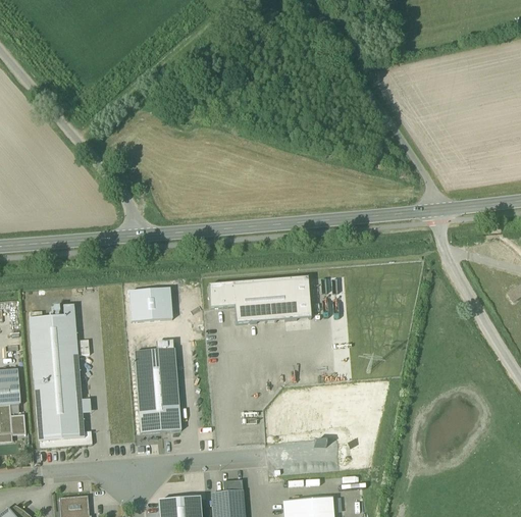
[(235,305),(236,322),(311,316),(308,275),(232,281),(235,305)]
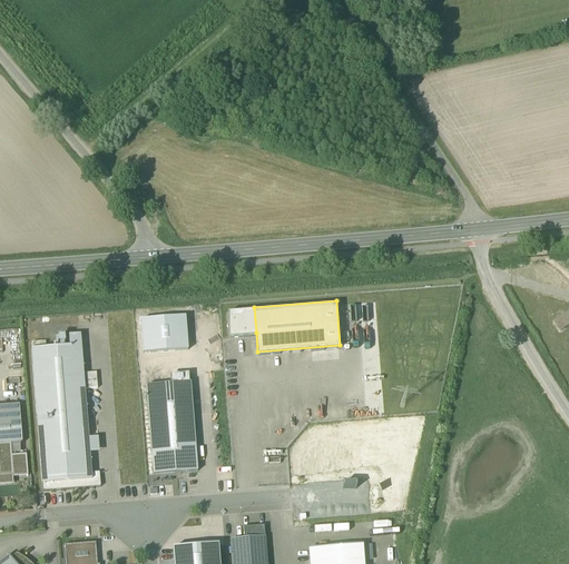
[(256,333),(254,307),(228,309),(231,334),(256,333)]
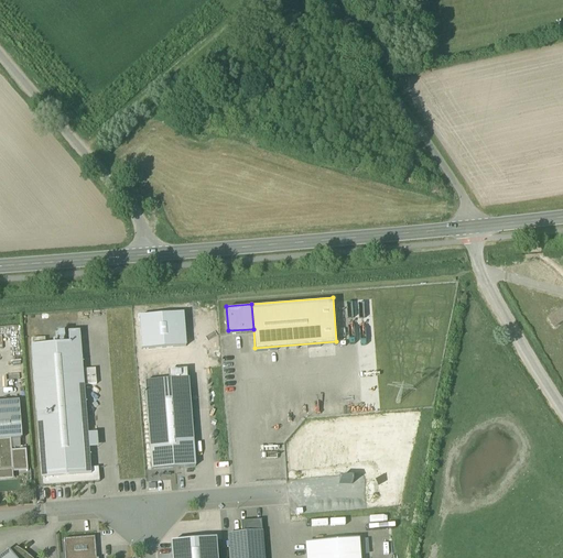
[(184,309),(140,313),(142,345),(187,341),(184,309)]
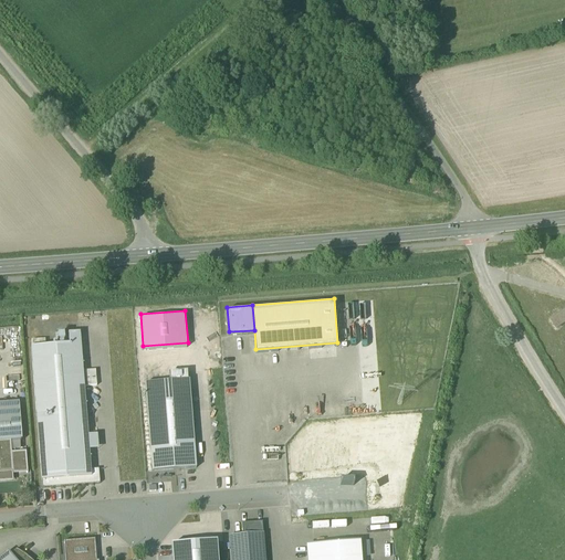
[(70,339),(32,342),(43,476),(92,472),(92,465),(81,328),(70,329),(70,339)]
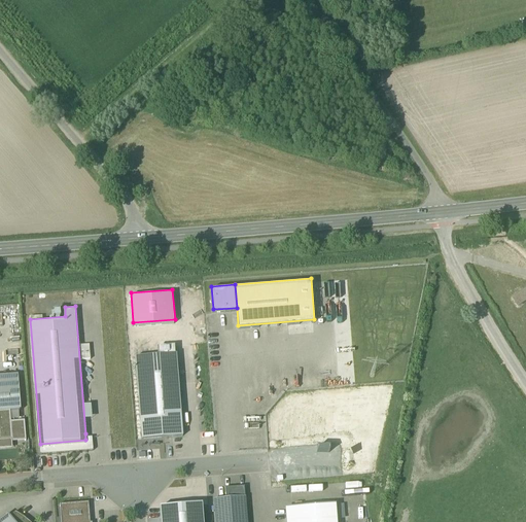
[(177,350),(136,353),(142,436),(183,432),(177,350)]
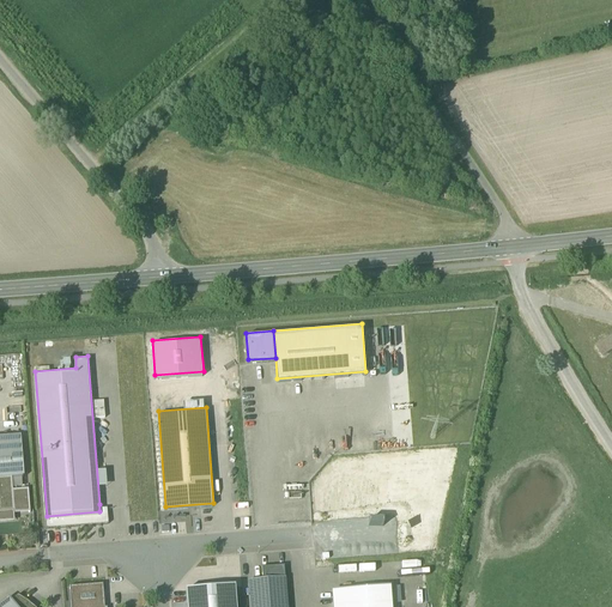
[(22,431),(0,432),(0,517),(16,516),(14,509),(31,508),(29,485),(13,486),(12,473),(24,473),(22,431)]
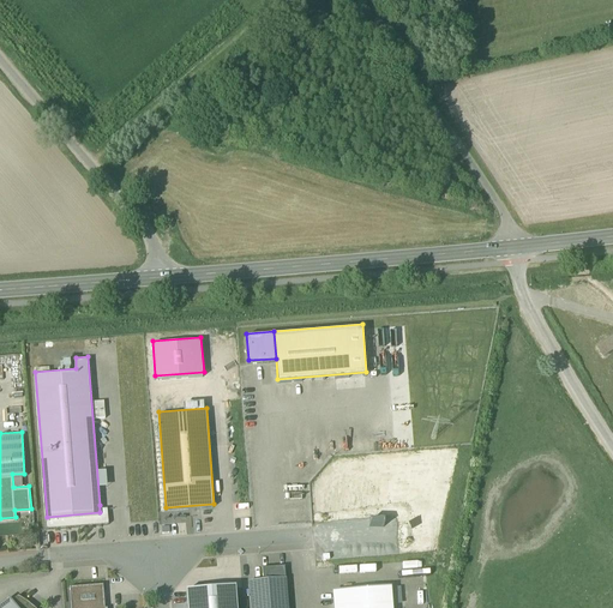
[(100,512),(47,517),(47,525),(109,521),(108,505),(100,505),(100,512)]
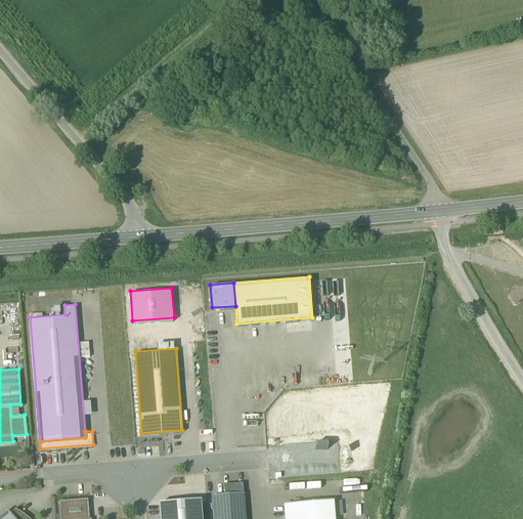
[(225,491),(245,490),(244,479),(224,481),(225,491)]
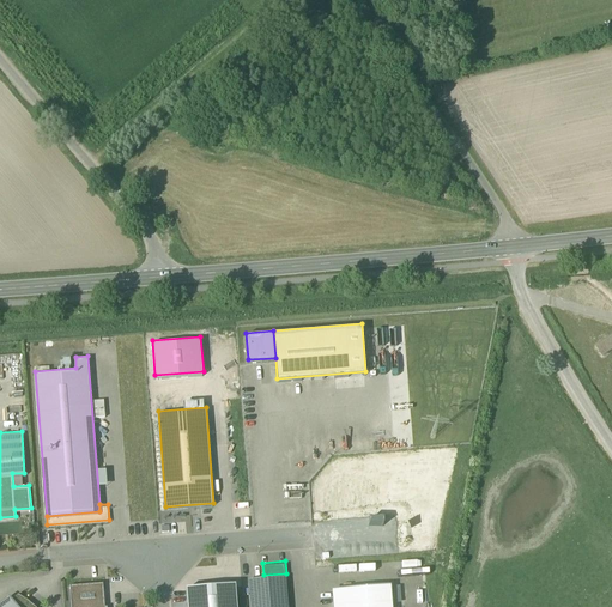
[(235,581),(231,562),(216,564),(217,569),(225,568),(228,582),(235,581)]
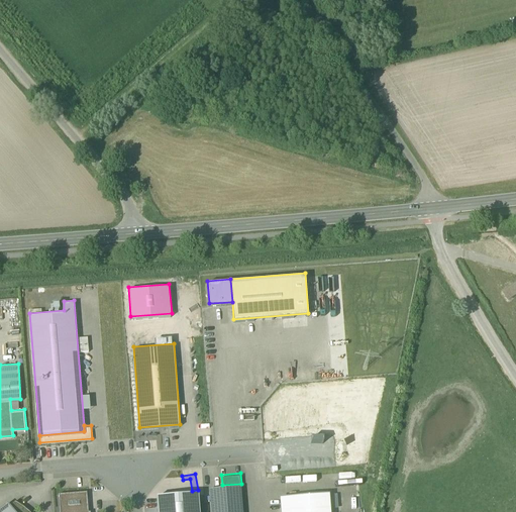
[(222,485),(210,486),(212,511),(242,511),(241,484),(222,485)]
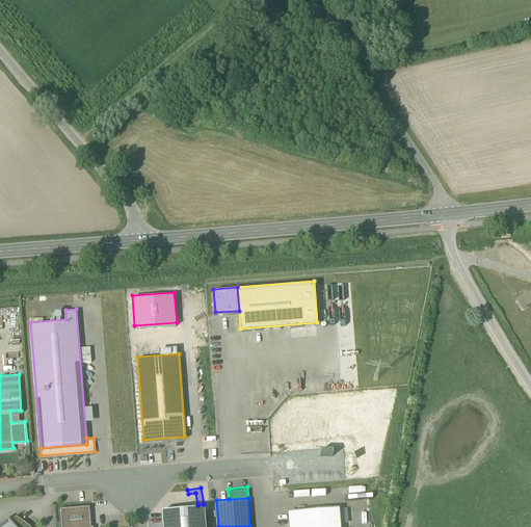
[(61,505),(62,526),(93,526),(94,524),(91,524),(89,503),(61,505)]
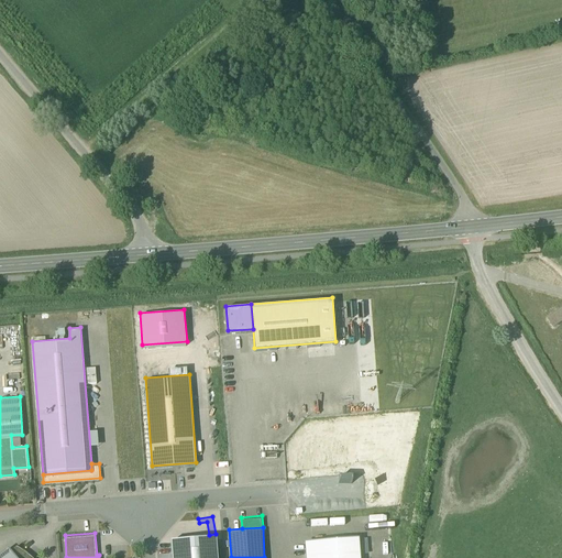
[(361,557),(360,534),(305,538),(306,557),(361,557)]
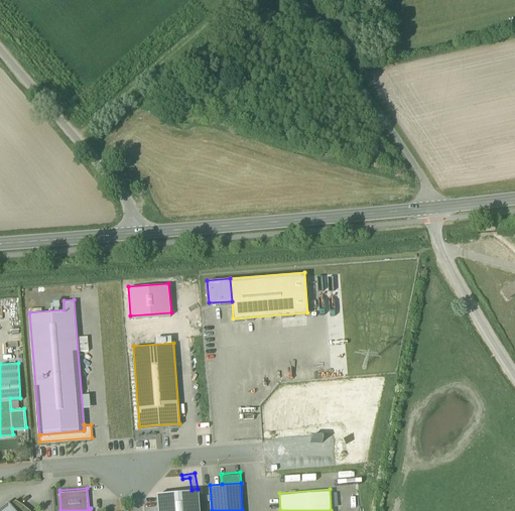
[(199,510),(198,490),(156,493),(157,510),(199,510)]
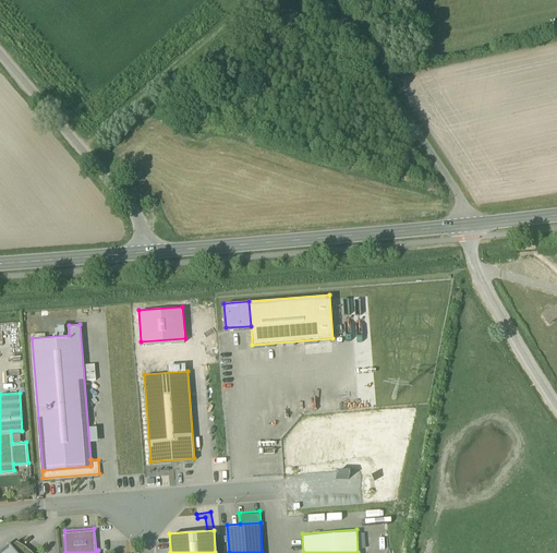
[(21,541),(16,539),(11,543),(17,552),(35,552),(29,548),(25,544),(21,541)]
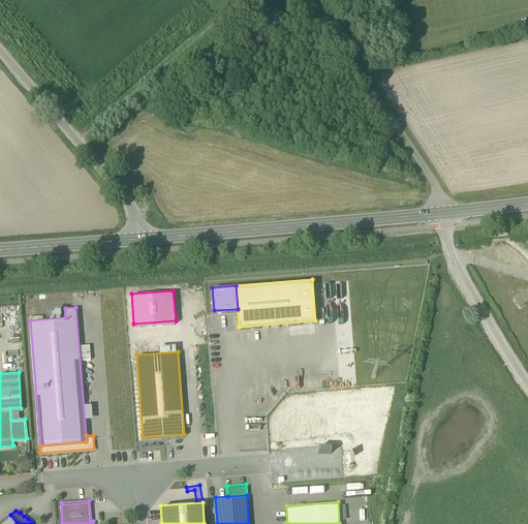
[(8,513),(0,519),(0,523),(17,523),(10,515),(8,513)]
